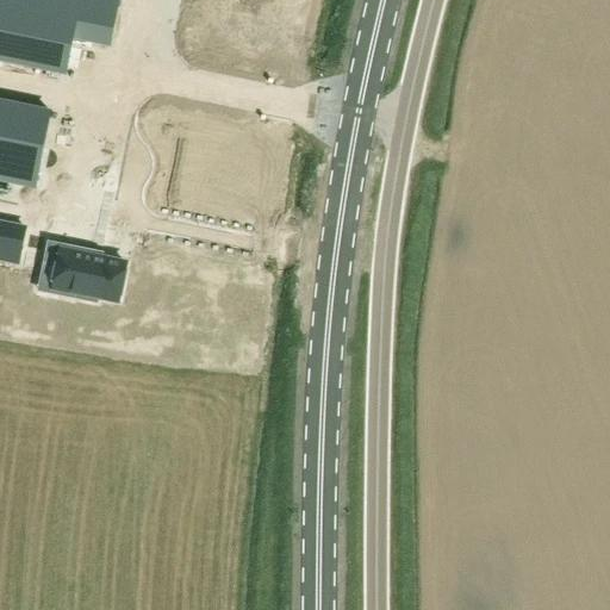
[(118,0),(0,0),(0,61),(66,75),(73,39),(109,47),(118,0)]
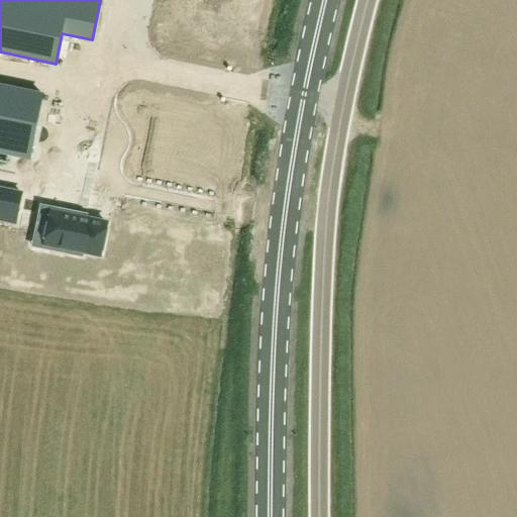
[(41,102),(0,93),(0,152),(30,160),(41,102)]
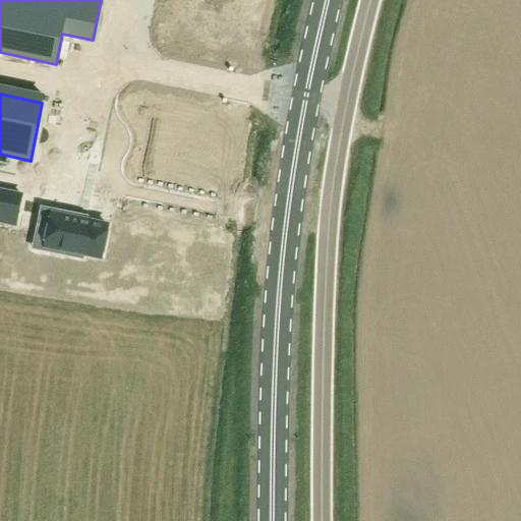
[(0,222),(16,226),(21,194),(0,190),(0,222)]
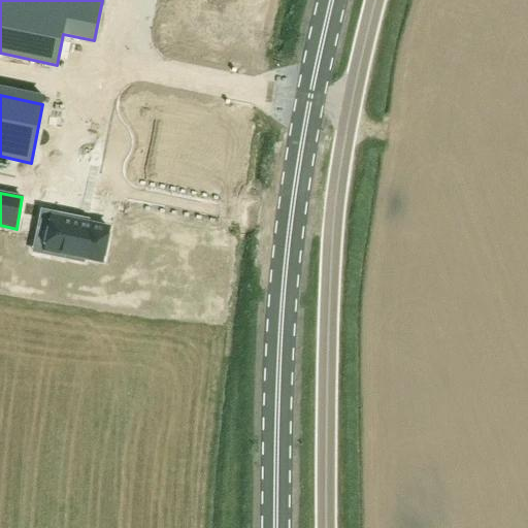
[(37,226),(47,228),(44,250),(66,254),(66,259),(83,261),(84,257),(104,261),(110,227),(108,227),(54,218),(55,212),(41,210),(37,226)]
